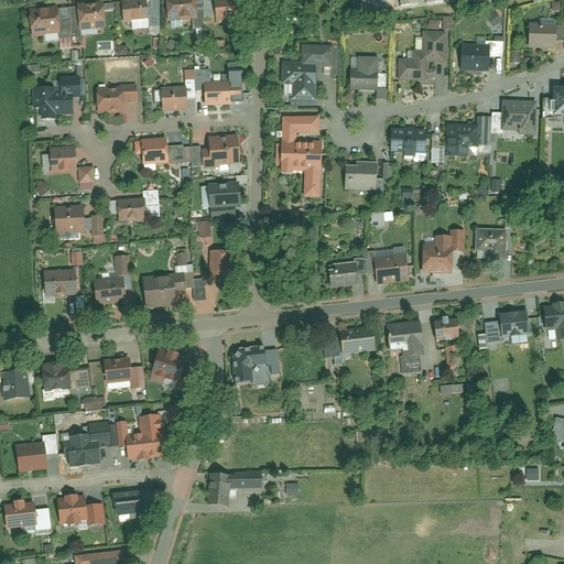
[(147,0),(130,0),(123,1),(126,22),(149,20),(147,0)]
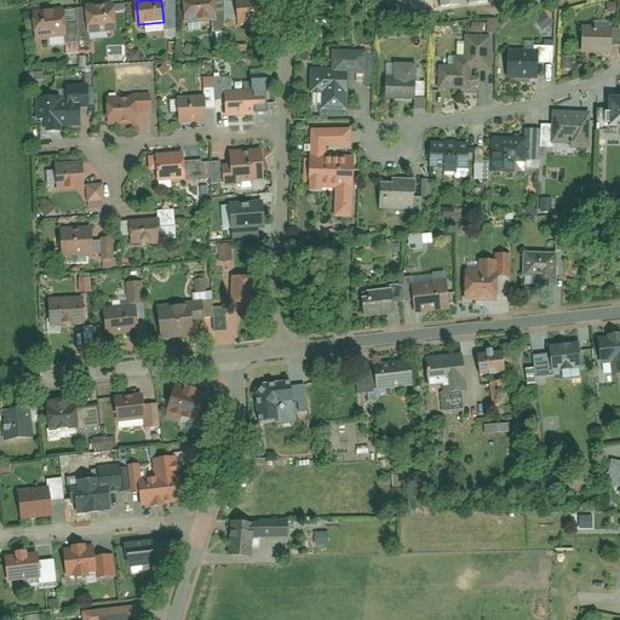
[(177,0),(161,0),(164,22),(165,29),(177,28),(177,0)]
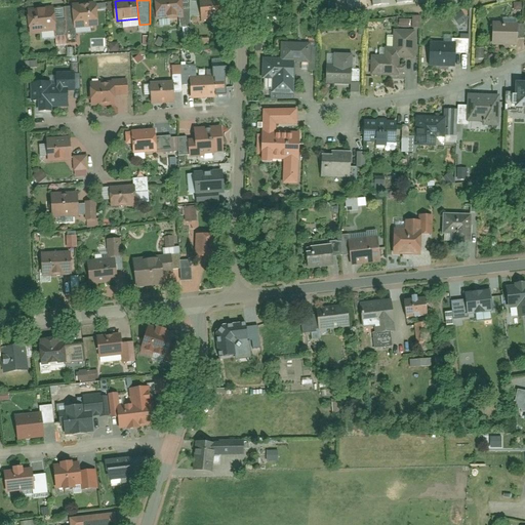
[(156,0),(159,19),(180,17),(185,17),(184,9),(182,0),(156,0)]
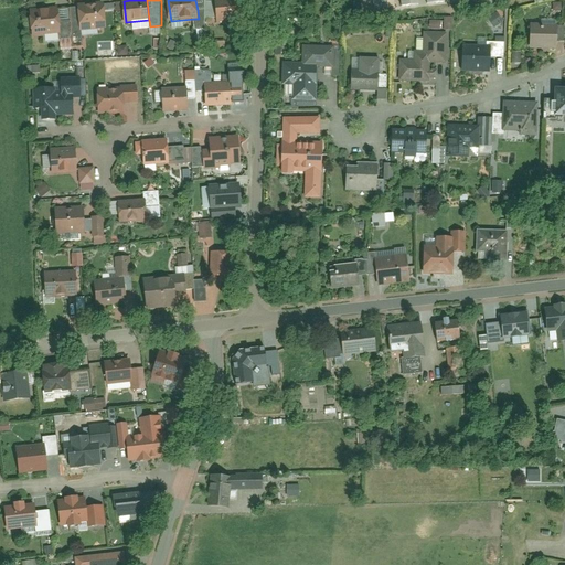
[(195,0),(198,10),(205,9),(204,0),(195,0)]
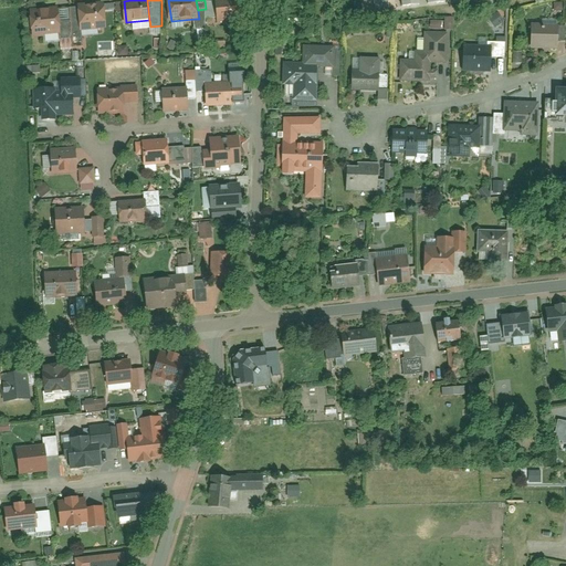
[(216,0),(205,0),(206,9),(206,17),(218,18),(217,4),(216,0)]
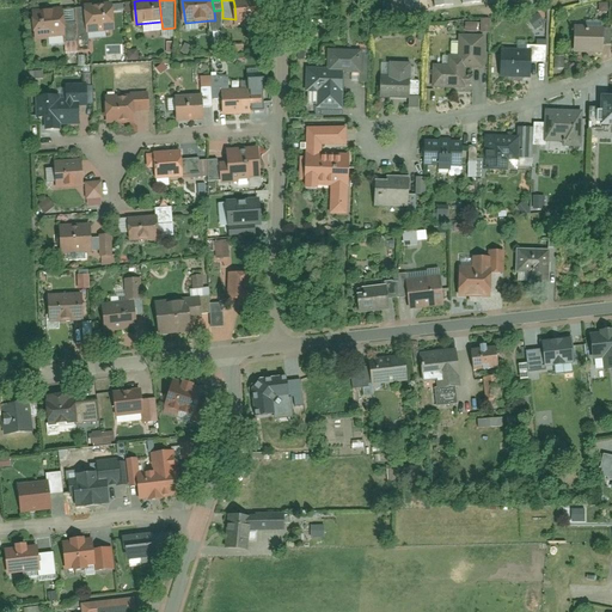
[(402,0),(405,11),(421,6),(418,0),(402,0)]
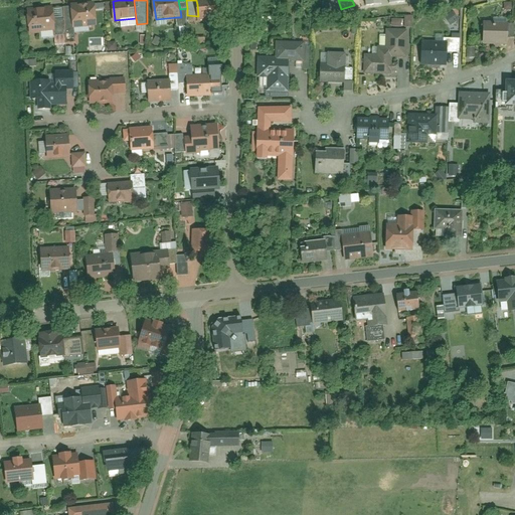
[(217,2),(197,4),(198,16),(199,20),(219,18),(217,2)]
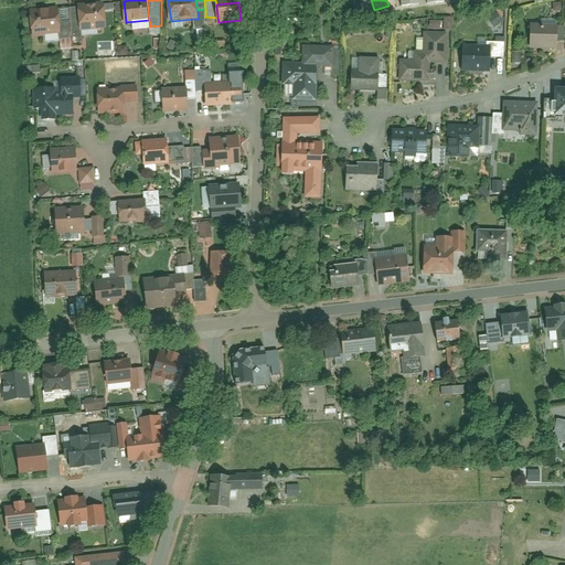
[(83,30),(106,28),(104,3),(81,6),(83,30)]
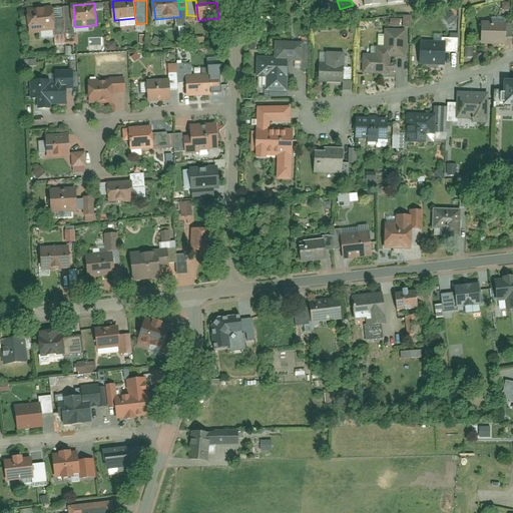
[(66,42),(77,41),(75,27),(73,5),(63,6),(65,33),(66,42)]
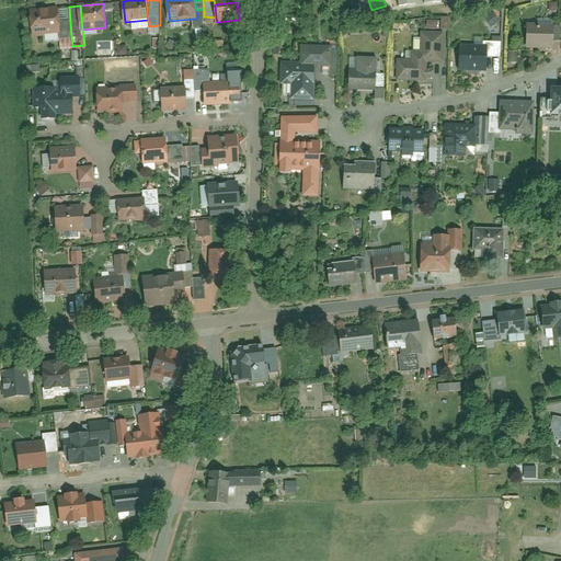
[(61,37),(71,36),(69,7),(58,8),(60,34),(61,37)]
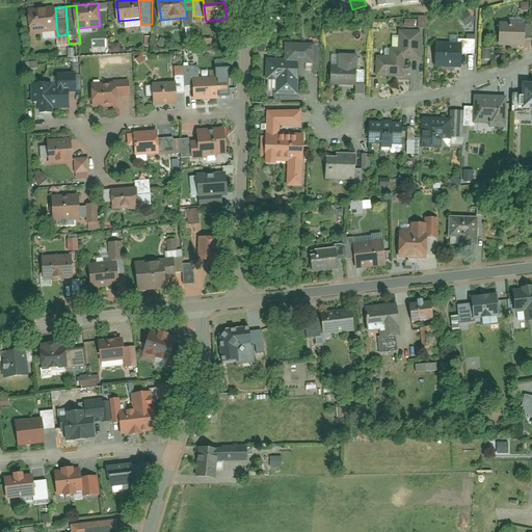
[(55,7),(29,10),(31,34),(57,32),(55,7)]
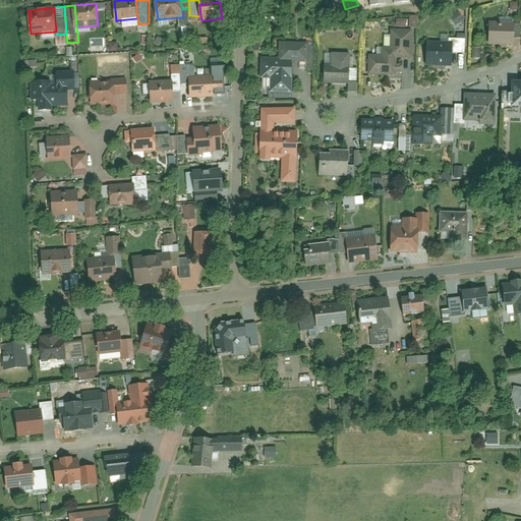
[(189,15),(189,8),(182,9),(183,17),(179,17),(180,25),(190,24),(189,15)]
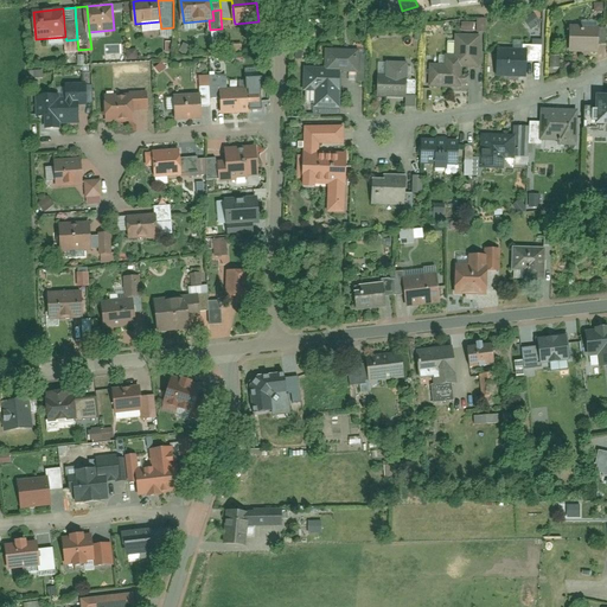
[(536,12),(525,19),(531,29),(542,21),(536,12)]
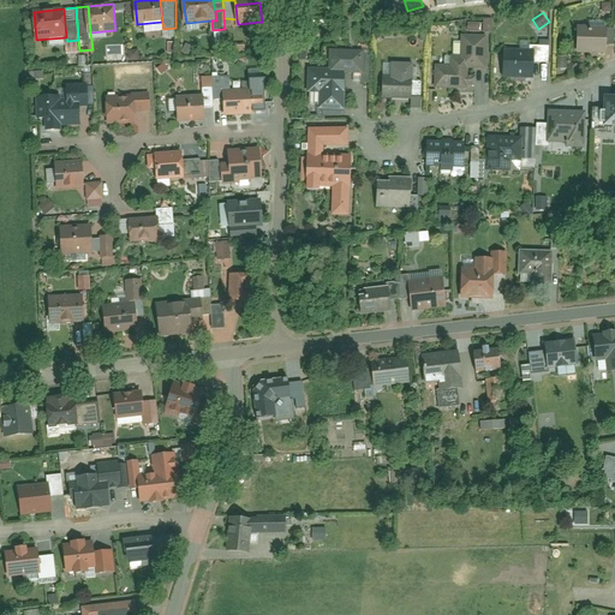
[(495,18),(485,18),(485,33),(495,33),(495,18)]
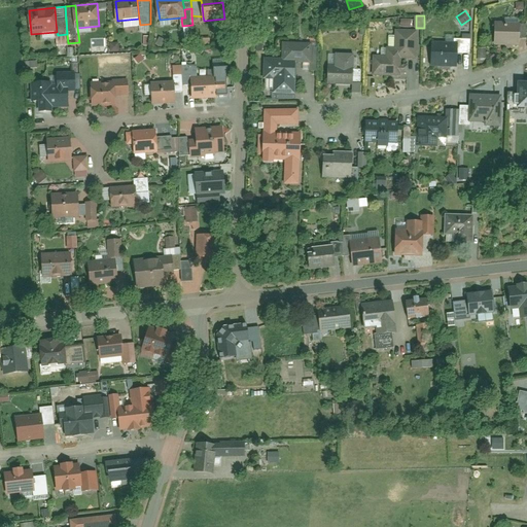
[(520,23),(496,22),(496,45),(519,45),(519,36),(520,23)]
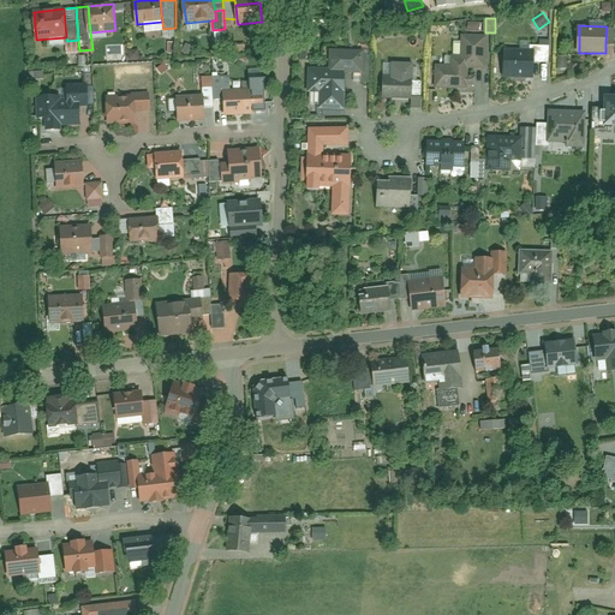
[(464,35),(463,55),(453,55),(452,64),(436,64),(436,87),(469,87),(469,83),(476,83),(477,75),(469,75),(469,66),(487,67),(487,35),(464,35)]
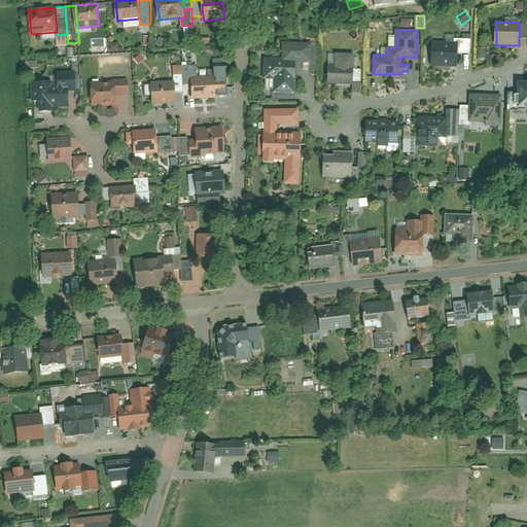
[(57,35),(58,44),(68,43),(67,34),(58,35),(57,35)]
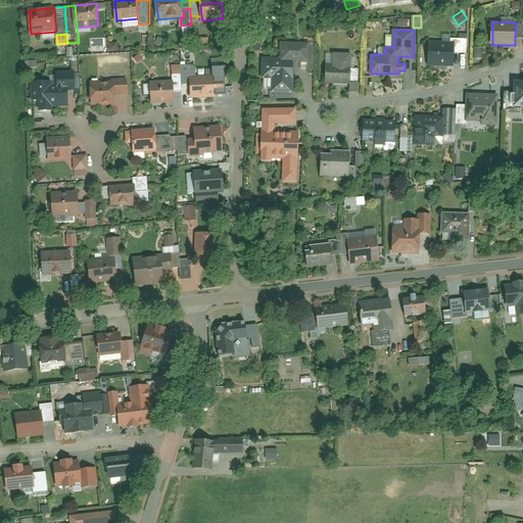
[(455,43),(454,53),(466,53),(467,39),(455,39),(455,43)]
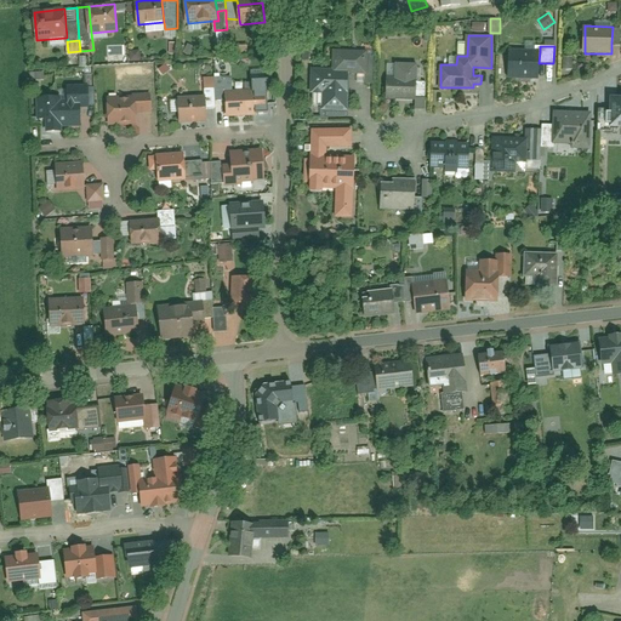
[(368,50),(335,50),(334,72),(348,72),(368,72),(368,50)]
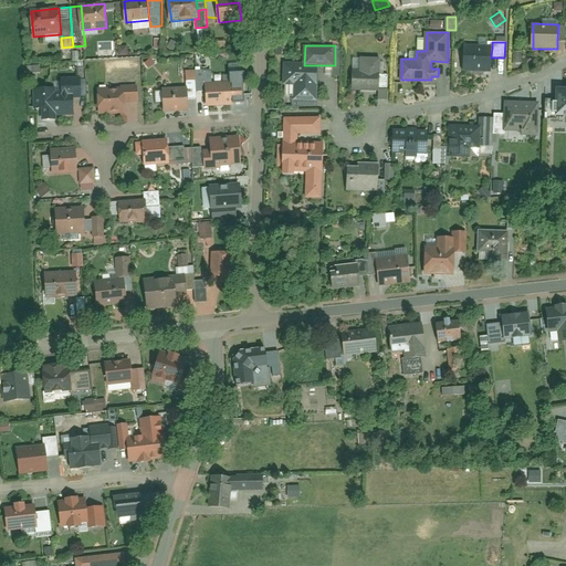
[(492,46),(465,46),(465,71),(491,72),(491,58),(492,46)]
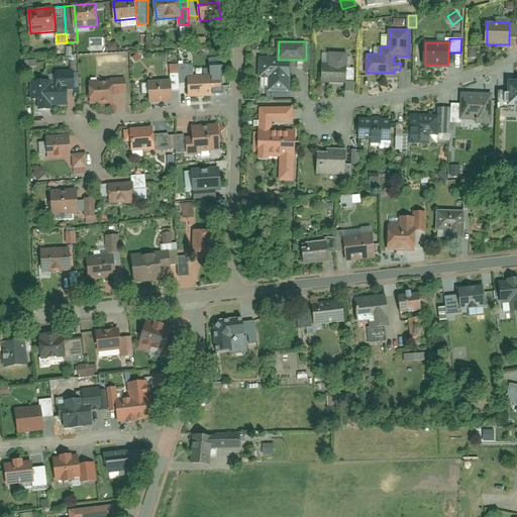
[(478,47),(470,46),(470,57),(478,58),(478,47)]
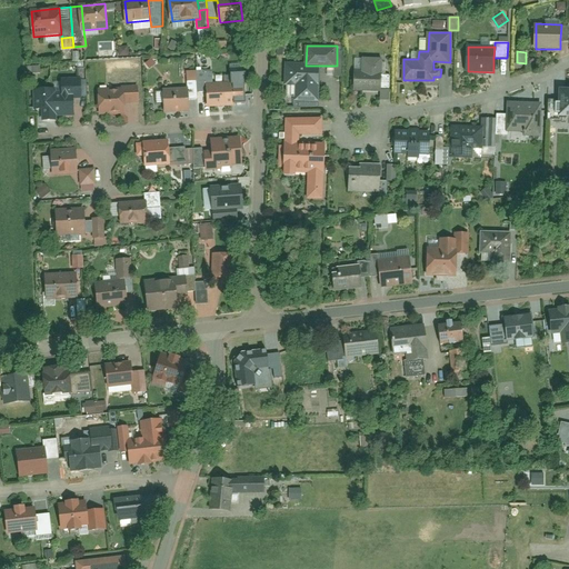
[(356,71),(356,90),(381,91),(381,59),(363,58),(363,71),(356,71)]
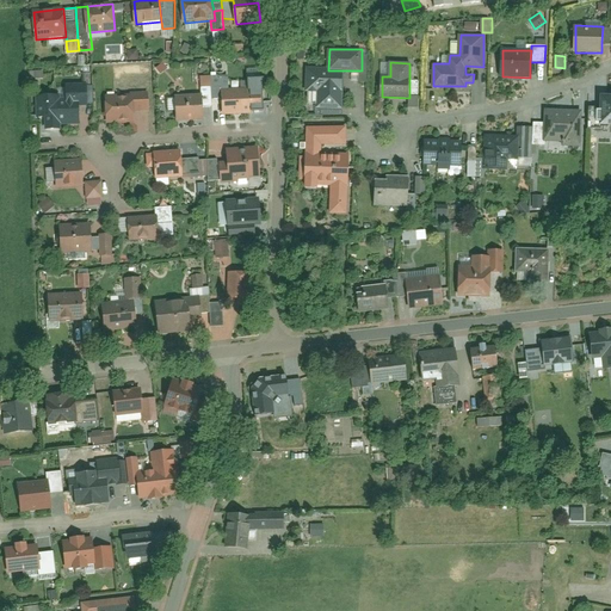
[(306,69),(306,105),(341,106),(343,71),(328,71),(306,69)]
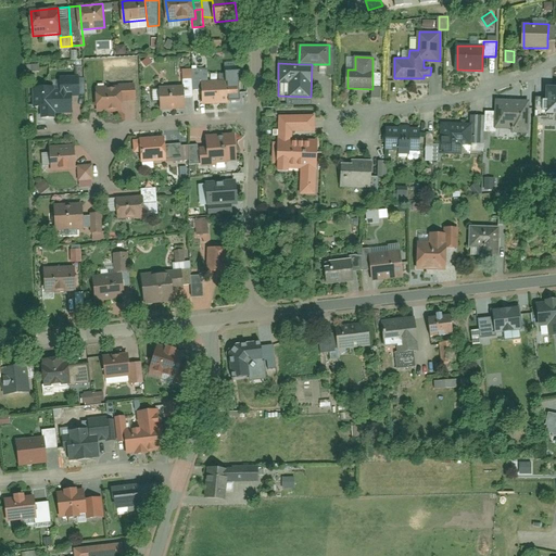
[(67,67),(67,79),(60,79),(60,89),(53,90),(53,115),(71,114),(70,97),(85,97),(84,78),(77,79),(77,67),(67,67)]
